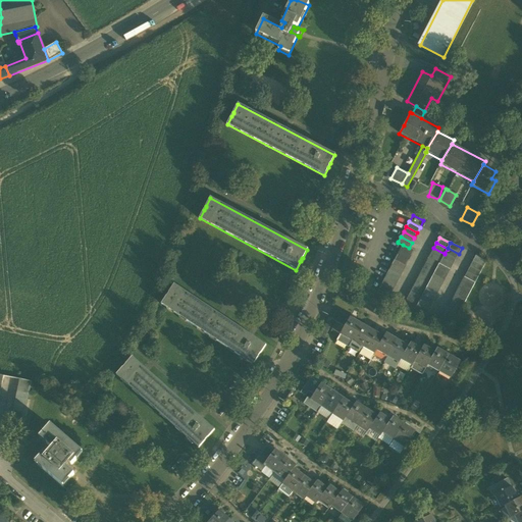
[(413,250),(409,248),(403,245),(400,250),(411,255),(413,250)]
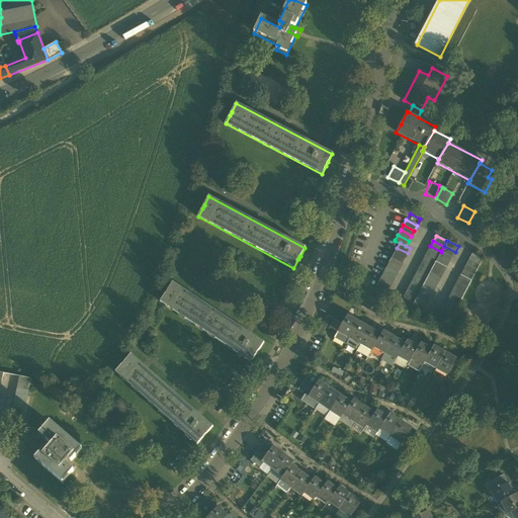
[(438,257),(441,252),(430,246),(428,251),(438,257)]
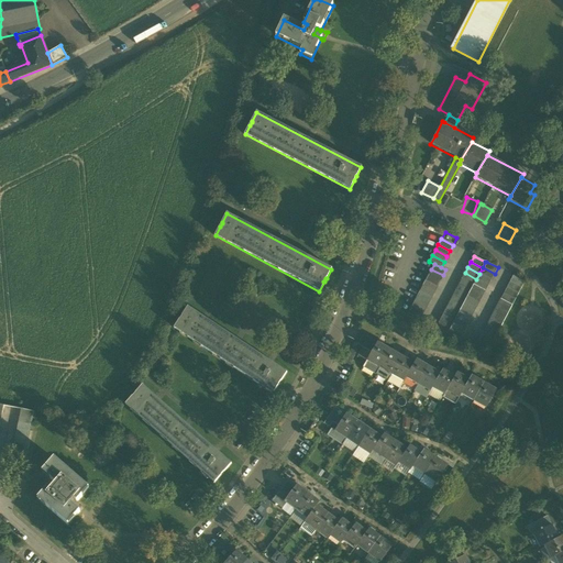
[(483,268),(479,273),(492,279),(495,274),(483,267),(483,268)]
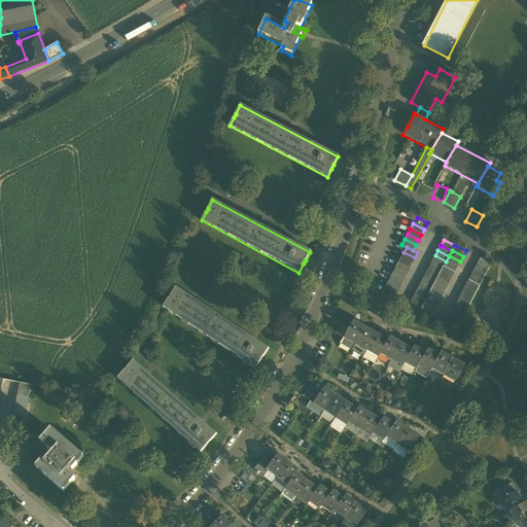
[(412,262),(415,257),(403,252),(400,257),(412,262)]
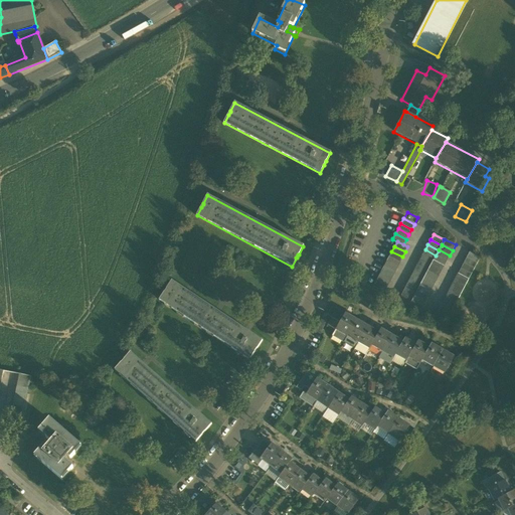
[(425,249),(422,254),(434,261),(436,255),(425,249)]
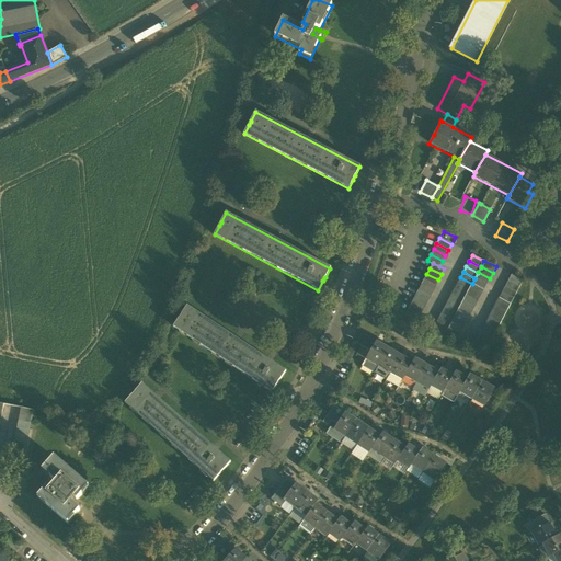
[(478,273),(474,278),(487,284),(490,278),(478,272),(478,273)]
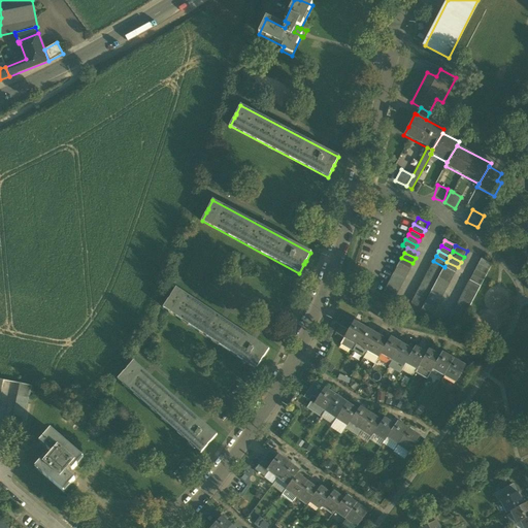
[(409,268),(413,263),(401,258),(399,263),(409,268)]
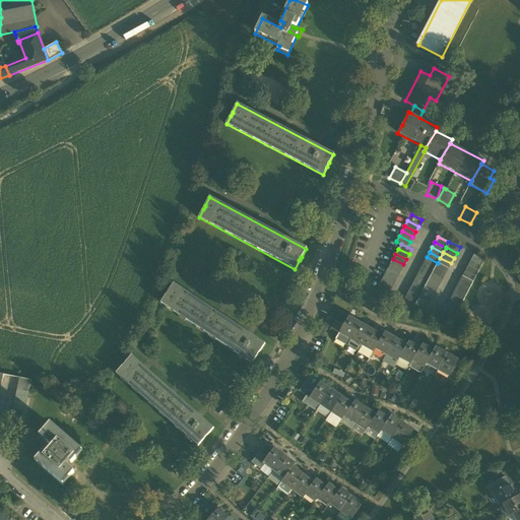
[(473,255),(471,260),(481,266),(484,260),(473,255)]
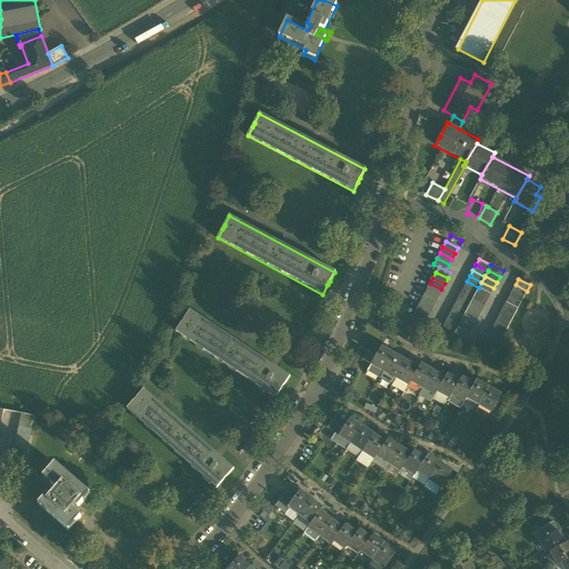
[(467,281),(463,288),(476,293),(479,288),(467,281)]
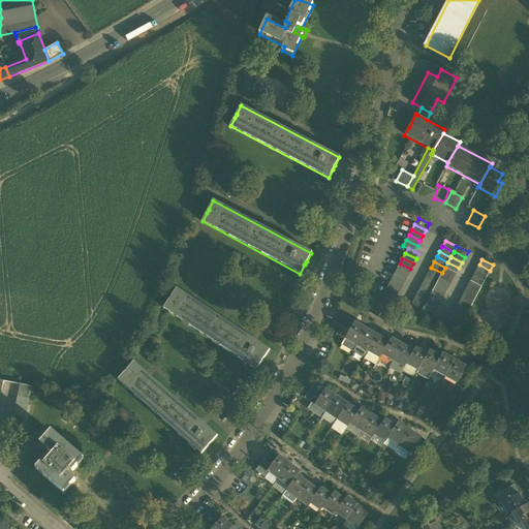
[(456,273),(459,268),(447,262),(445,268),(456,273)]
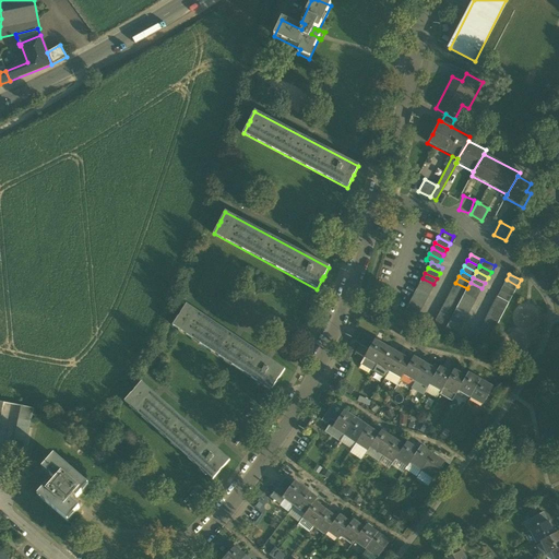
[(431,289),(433,284),(423,278),(419,284),(431,289)]
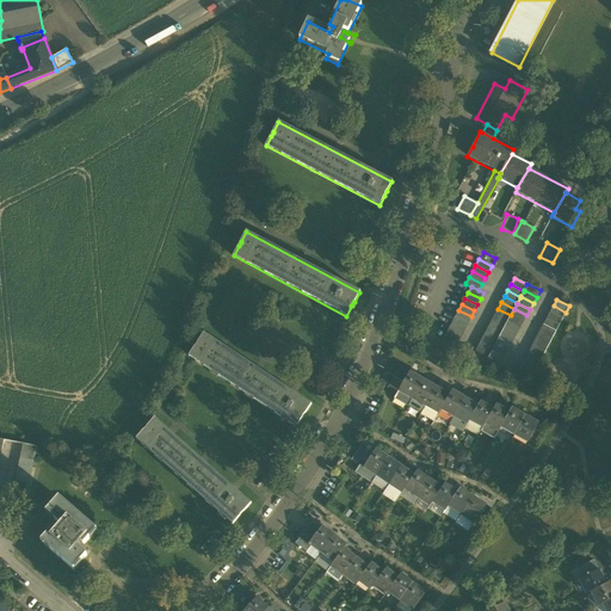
[(562,319),(566,313),(554,306),(550,312),(562,319)]
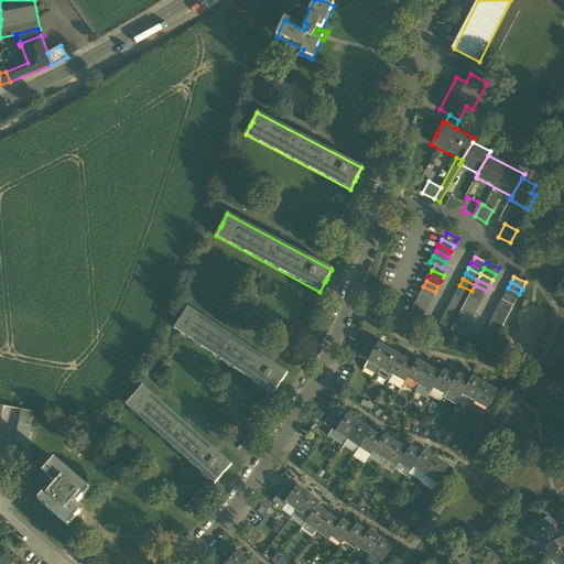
[(468,296),(472,291),(459,285),(456,290),(468,296)]
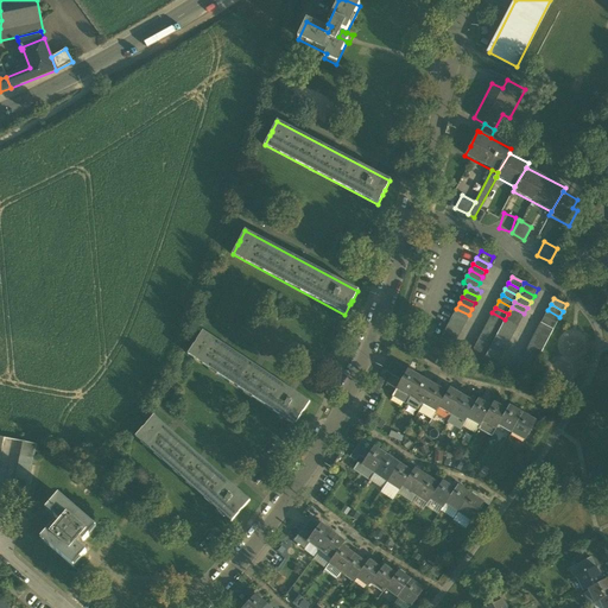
[(512,308),(508,314),(520,321),(524,314),(512,308)]
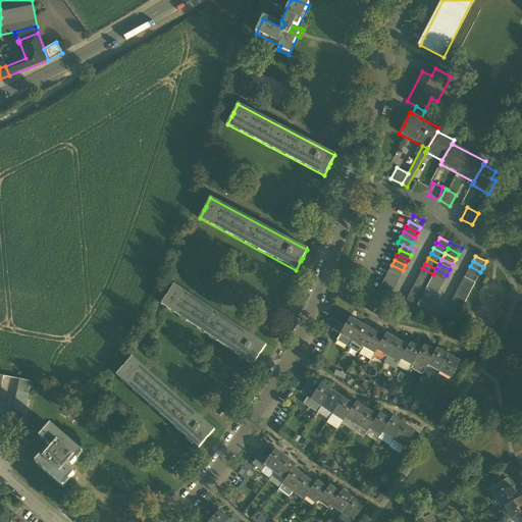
[(400,275),(403,270),(392,265),(389,270),(400,275)]
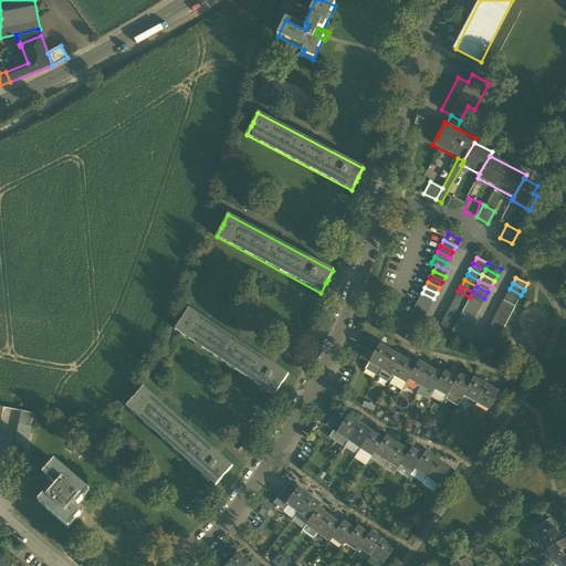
[(519,301),(521,295),(510,289),(506,295),(519,301)]
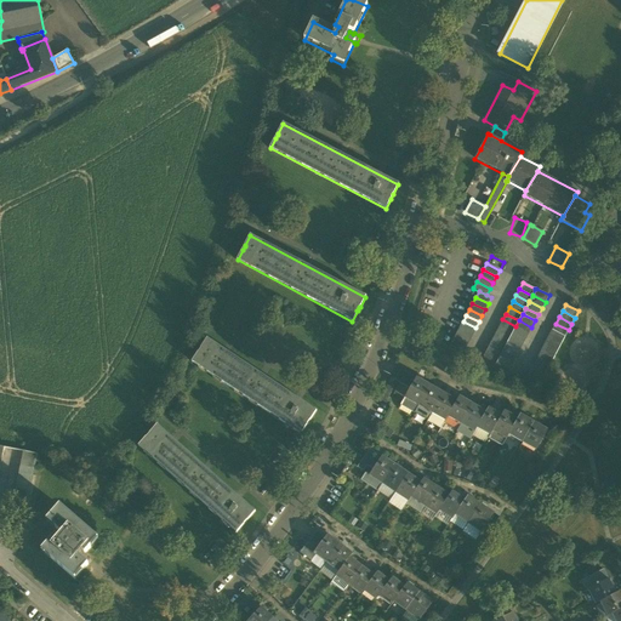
[(512,332),(516,326),(502,319),(500,326),(512,332)]
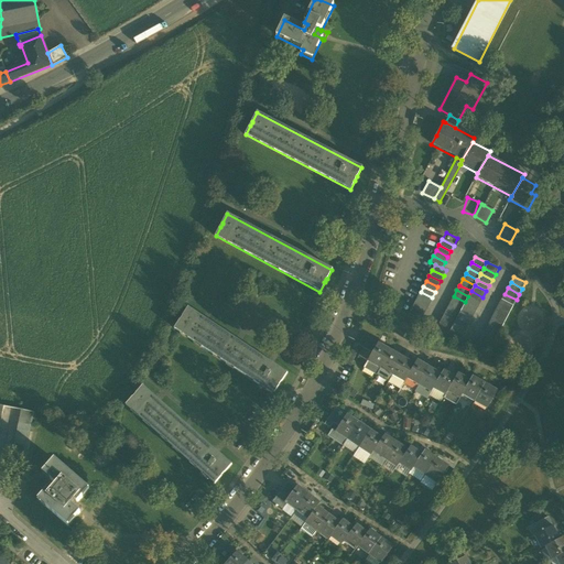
[(472,291),(468,296),(480,303),(483,297),(472,291)]
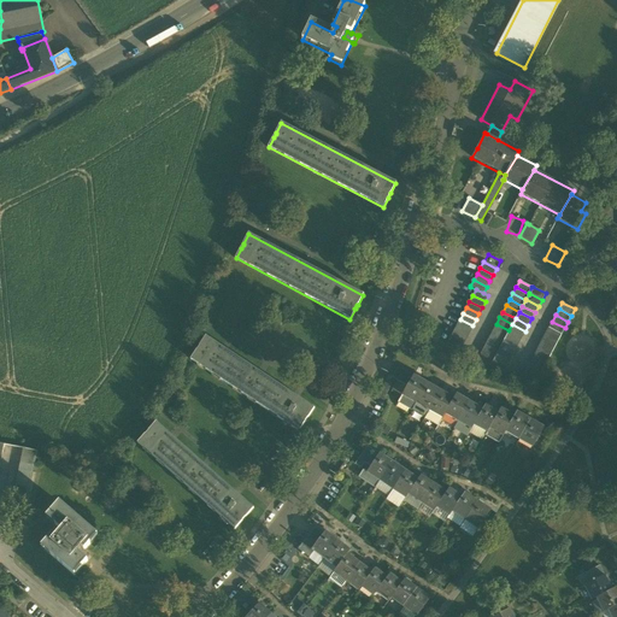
[(469,331),(472,325),(460,319),(457,325),(469,331)]
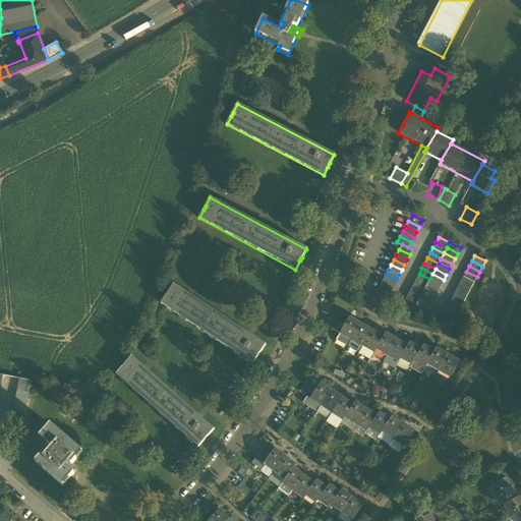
[(474,282),(477,277),(466,272),(463,277),(474,282)]
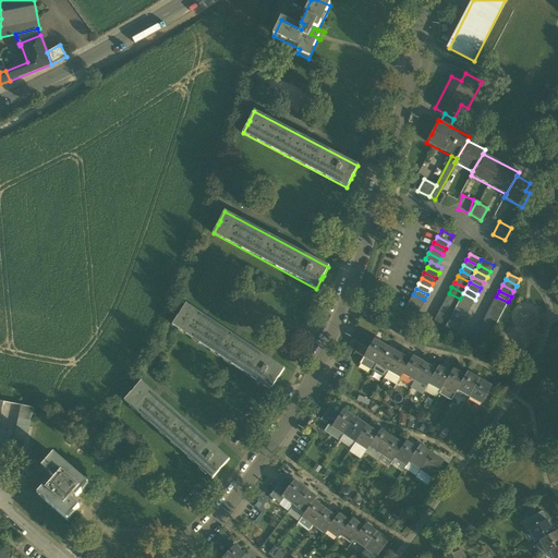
[(458,304),(460,299),(449,293),(446,298),(458,304)]
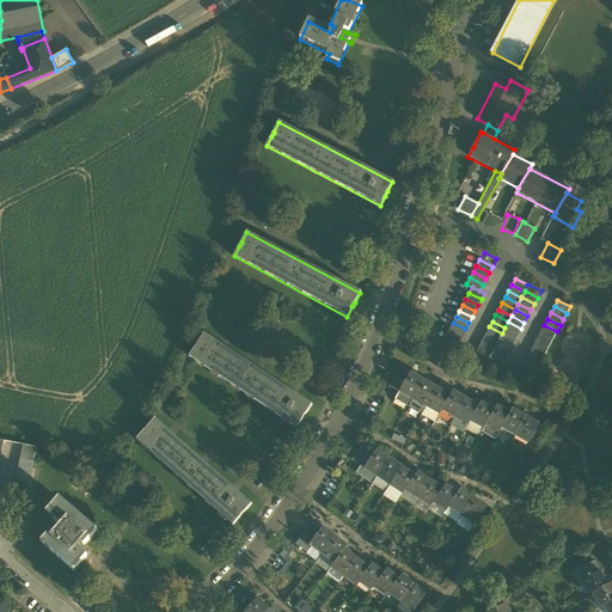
[(508,322),(505,328),(518,335),(521,329),(508,322)]
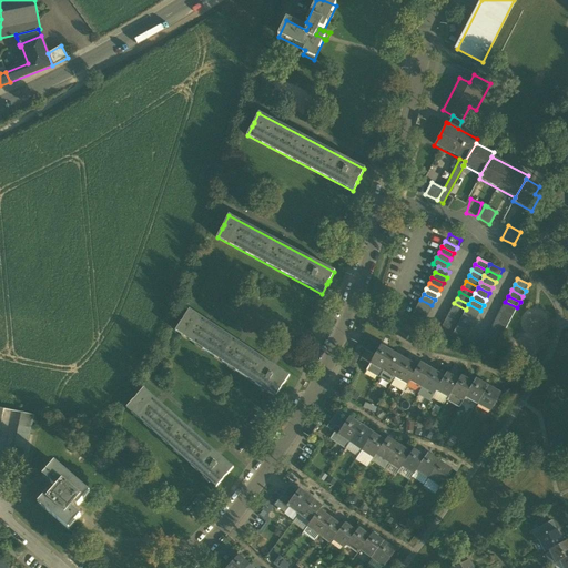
[(429,311),(432,305),(421,300),(417,305),(429,311)]
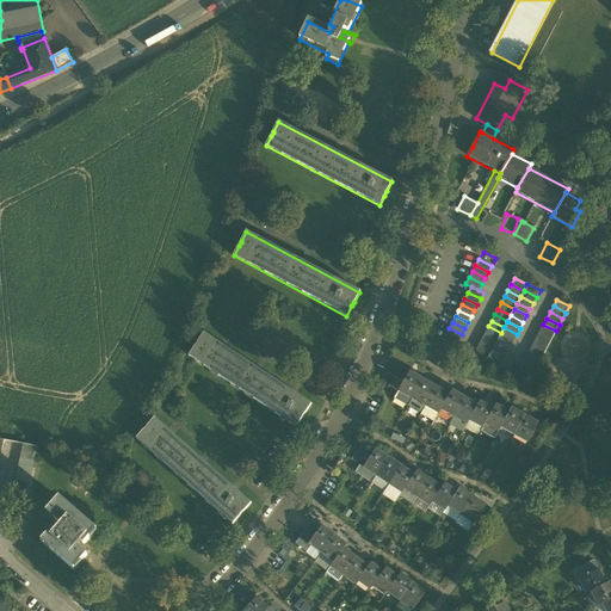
[(543,325),(539,331),(553,338),(556,331),(543,325)]
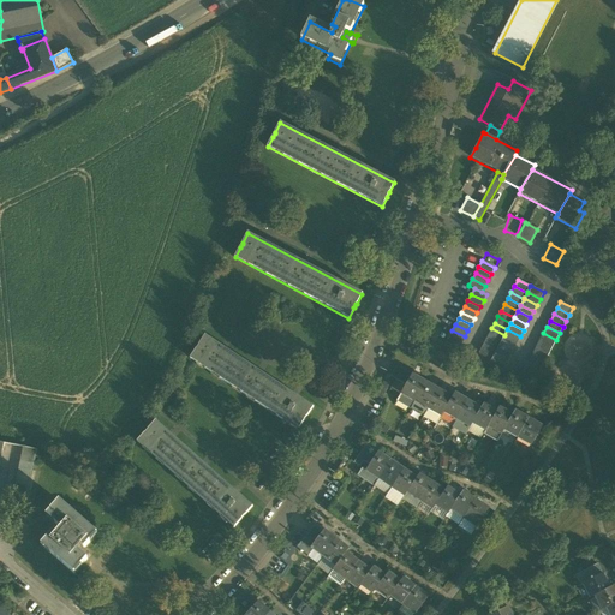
[(501,341),(505,335),(491,328),(488,334),(501,341)]
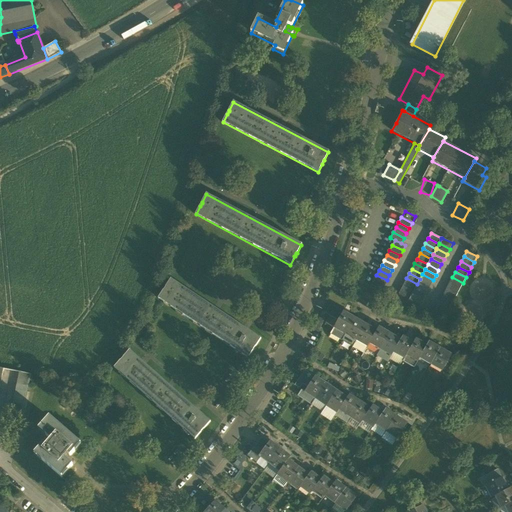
[(422,274),(420,279),(430,285),(433,280),(422,274)]
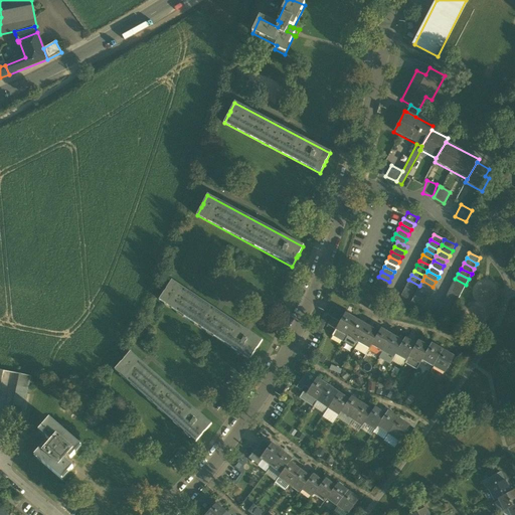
[(386,287),(389,282),(378,277),(376,282),(386,287)]
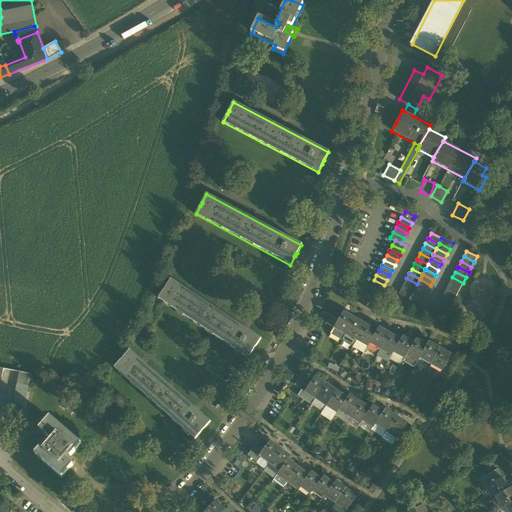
[(452,277),(450,282),(460,288),(463,283),(452,277)]
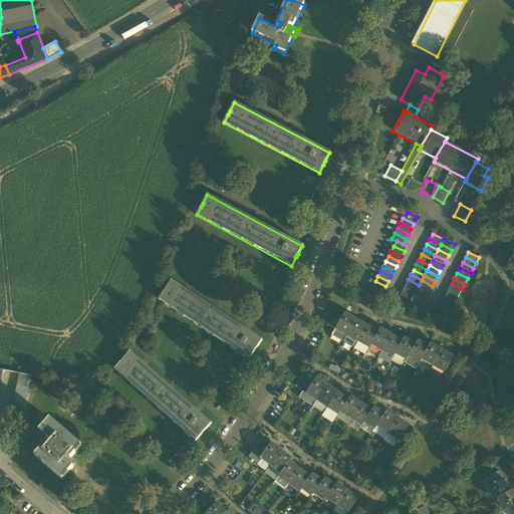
[(416,290),(419,285),(408,279),(406,284),(416,290)]
